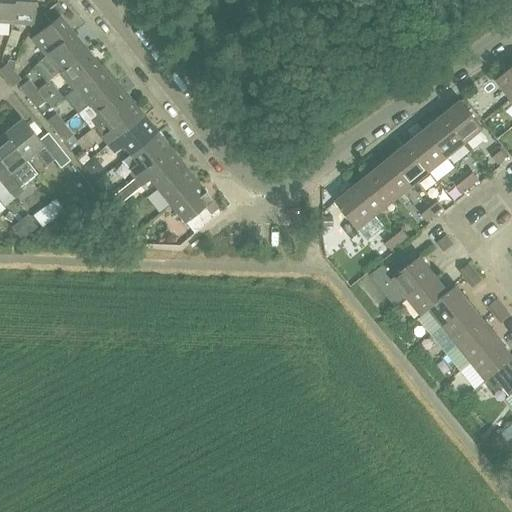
[(0,0),(0,23),(11,24),(12,0),(0,0)]
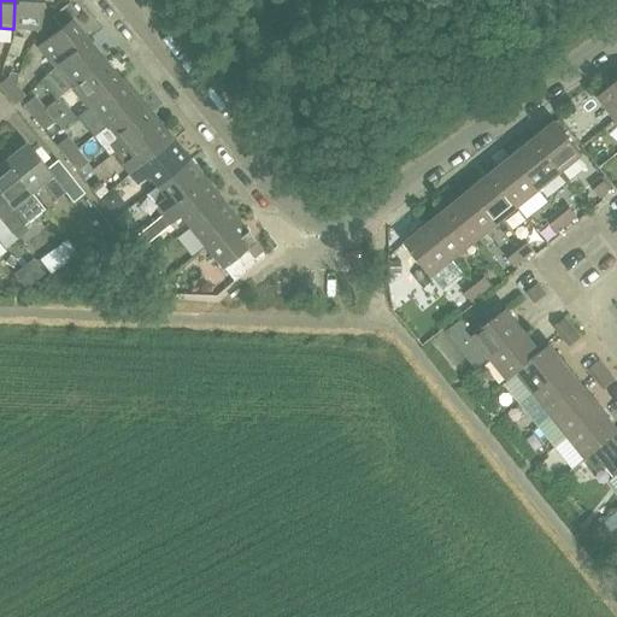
[(15,0),(13,29),(40,30),(42,0),(15,0)]
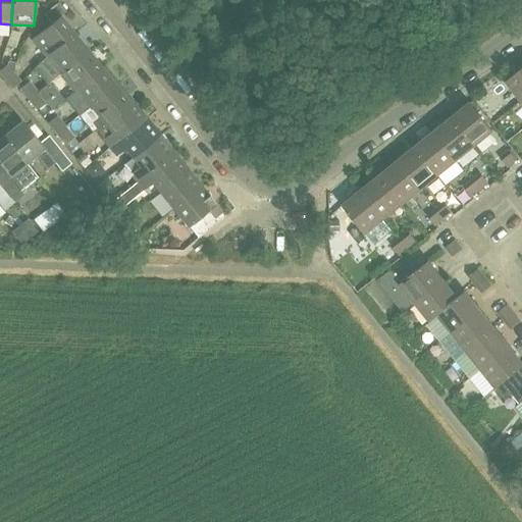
[(32,40),(46,57),(74,35),(60,16),(32,40)]
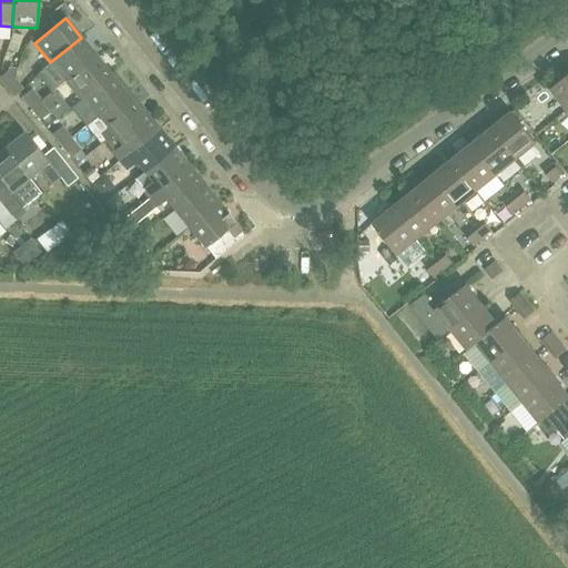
[(95,56),(81,38),(50,62),(66,81),(95,56)]
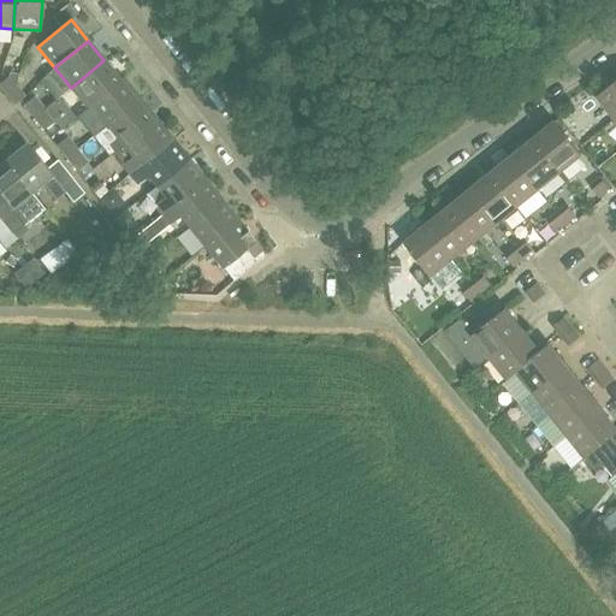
[(71,88),(87,108),(120,81),(119,80),(104,60),(71,88)]
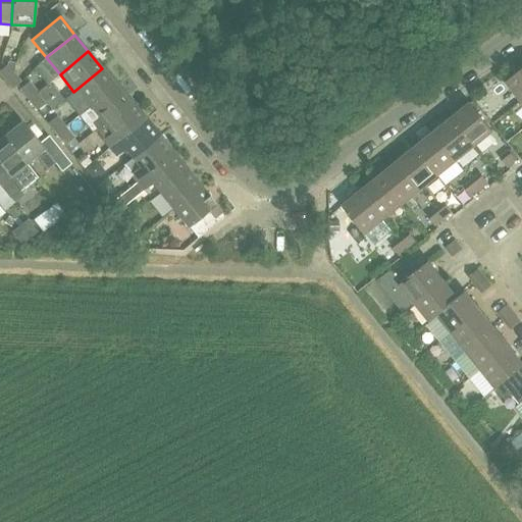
[(7,64),(0,69),(0,72),(5,81),(14,73),(16,62),(8,60),(7,64)]
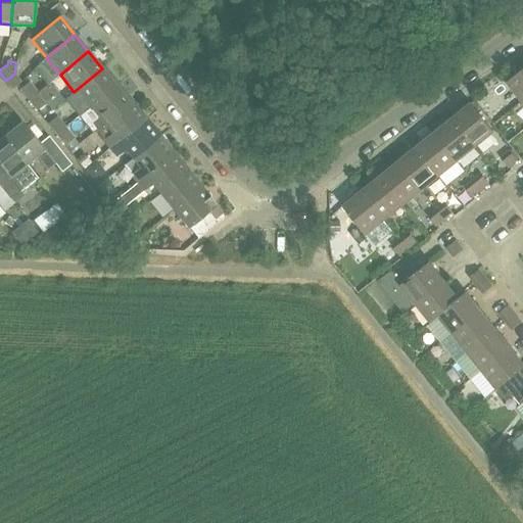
[(104,65),(101,67),(102,68),(74,92),(75,93),(78,90),(91,107),(120,84),(104,65)]
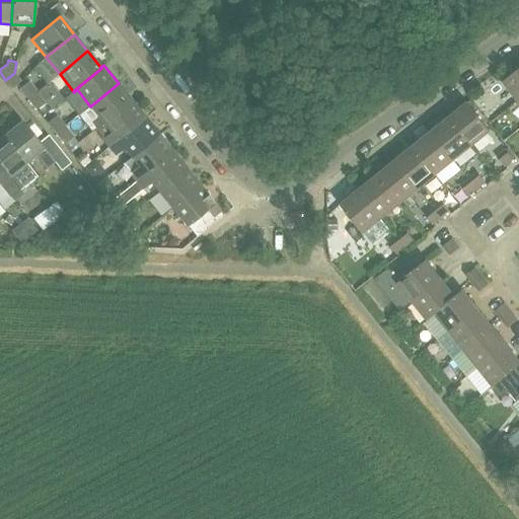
[(518,69),(503,82),(518,100),(518,98),(518,69)]
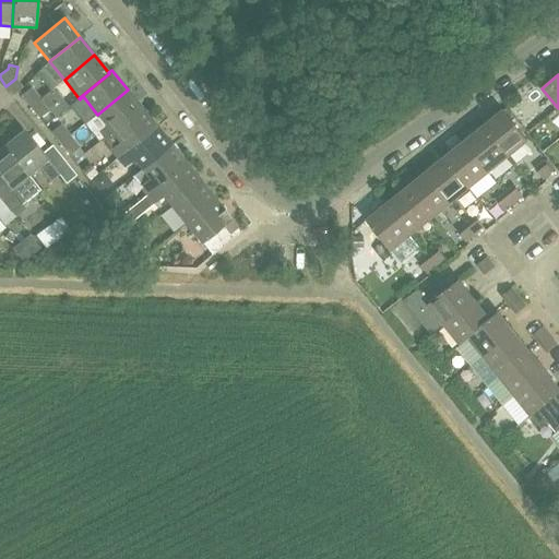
[(13,95),(16,92),(22,87),(15,79),(6,86),(13,95)]
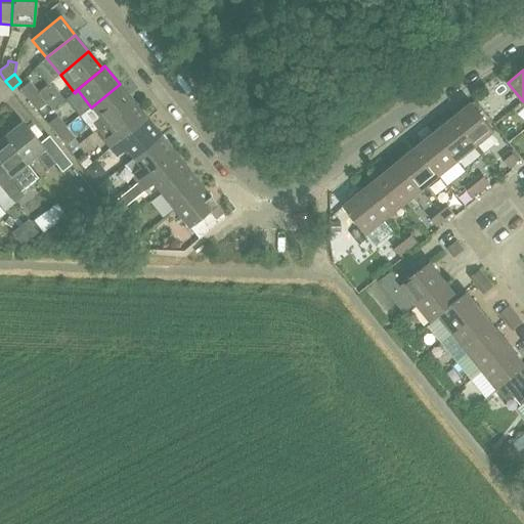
[(20,89),(29,99),(37,93),(29,82),(20,89)]
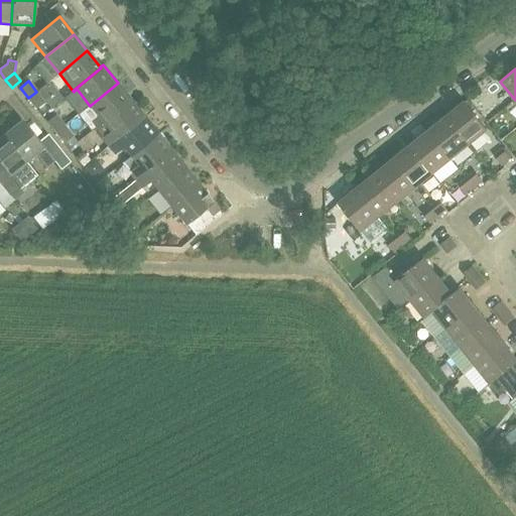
[(96,128),(103,122),(131,100),(118,83),(90,106),(98,116),(91,122),(96,128)]
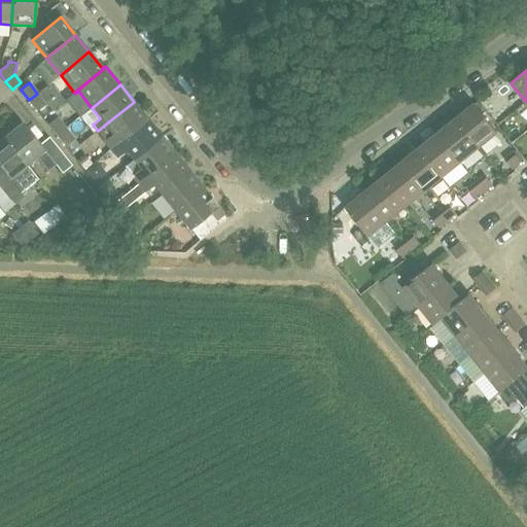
[(46,104),(37,94),(29,100),(37,111),(46,104)]
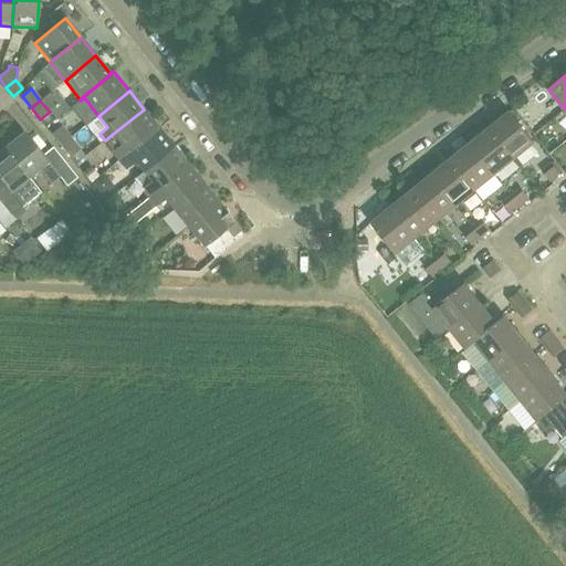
[(104,142),(112,152),(118,160),(159,128),(144,109),(113,134),(105,140),(104,142)]
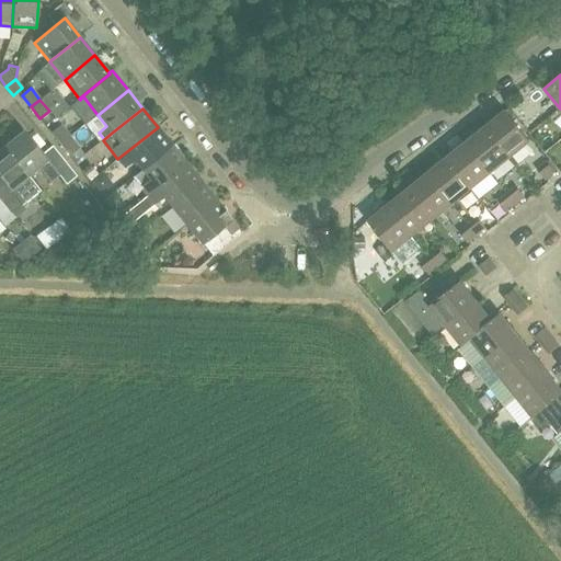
[(485,127),(510,158),(530,141),(505,111),(485,127)]
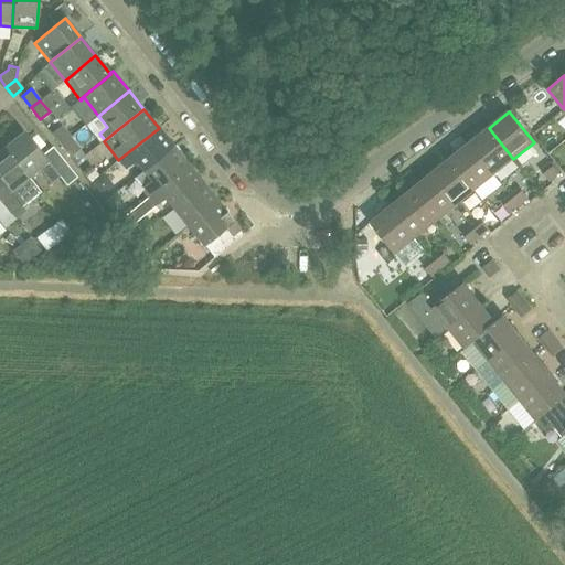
[(52,134),(61,145),(71,138),(61,126),(52,134)]
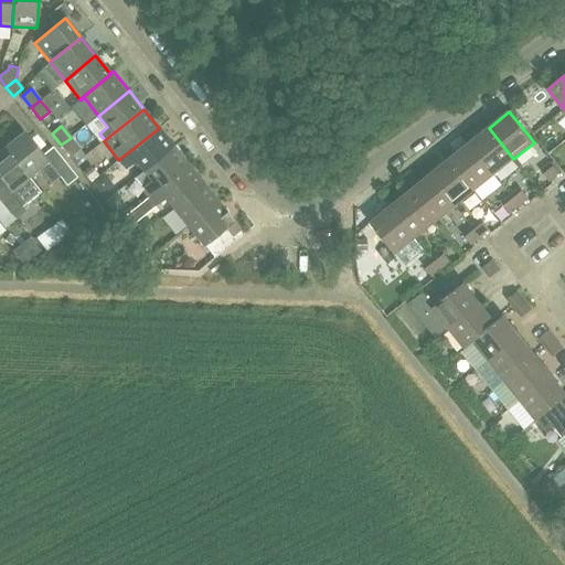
[(173,147),(159,128),(118,160),(126,169),(135,161),(142,171),(173,147)]
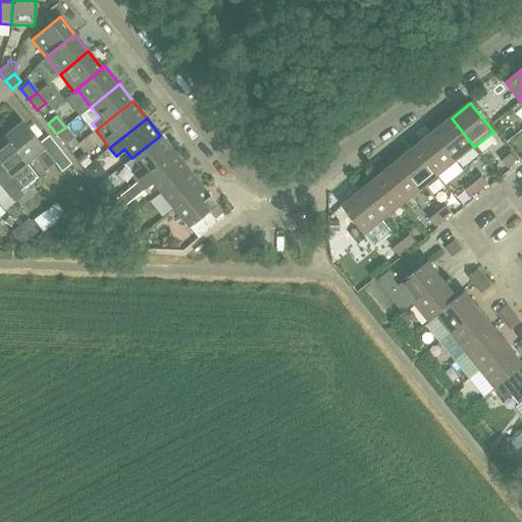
[(456,161),(474,147),(452,118),(433,133),(456,161)]
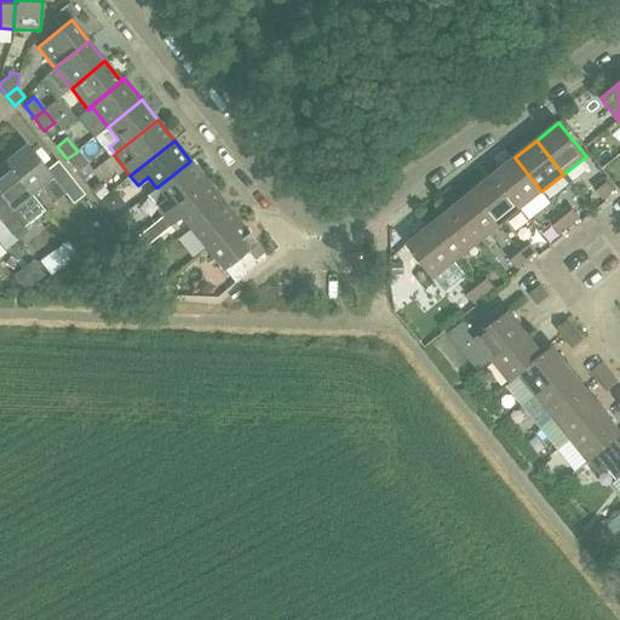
[(27,144),(5,161),(32,194),(42,185),(56,202),(65,195),(74,204),(85,195),(58,161),(47,170),(27,144)]
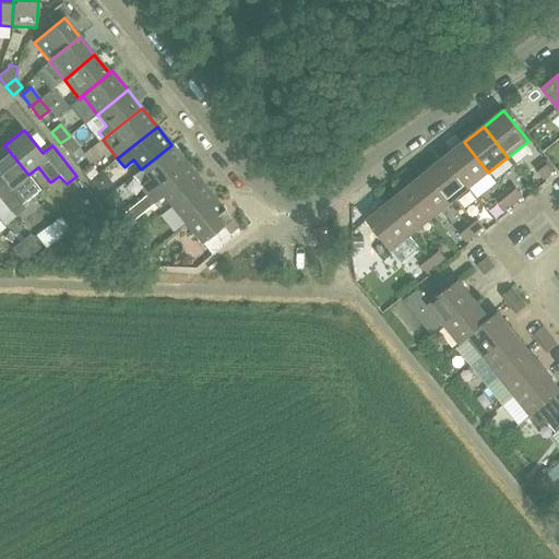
[(70,137),(60,143),(70,155),(79,147),(70,137)]
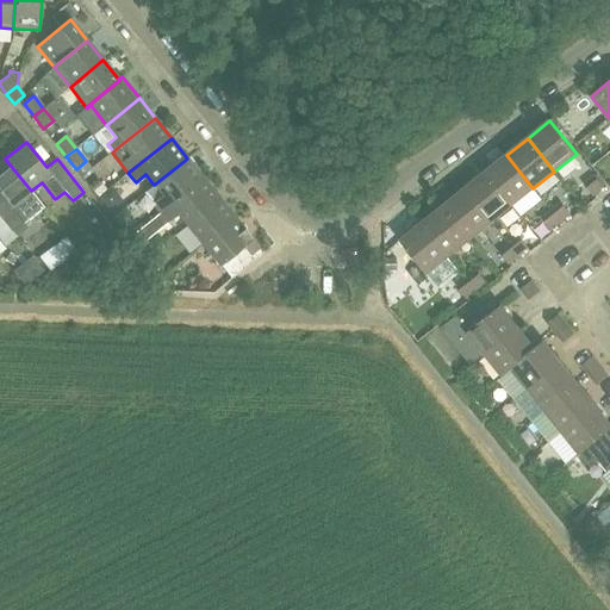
[(511,206),(533,188),(506,155),(485,173),(511,206)]
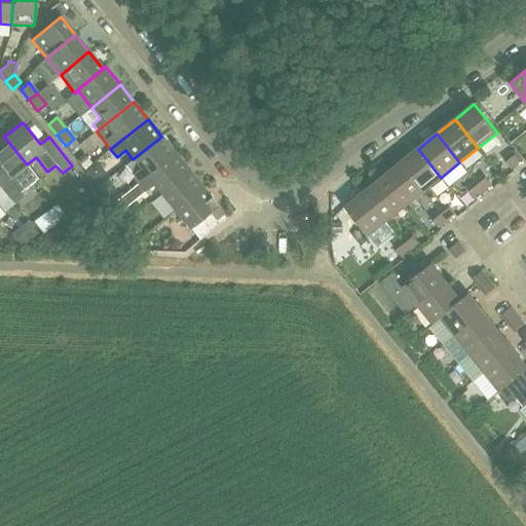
[(38,179),(27,164),(4,137),(0,140),(0,166),(4,173),(0,176),(0,186),(11,200),(38,179)]
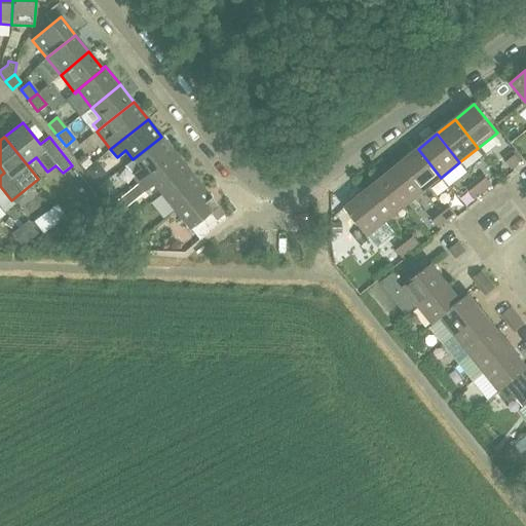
[(138,184),(176,153),(161,137),(133,159),(140,168),(132,176),(138,184)]
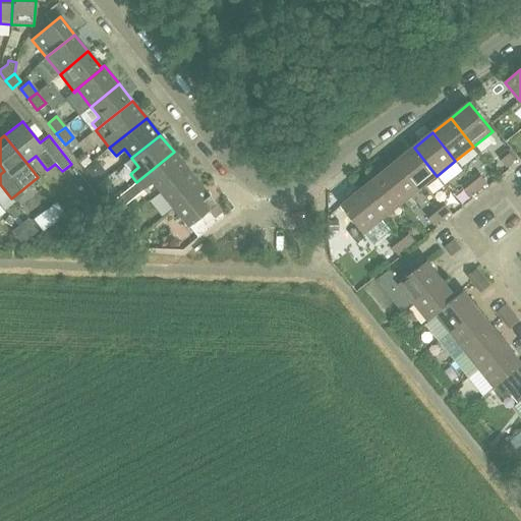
[(437,176),(414,148),(396,162),(418,190),(437,176)]
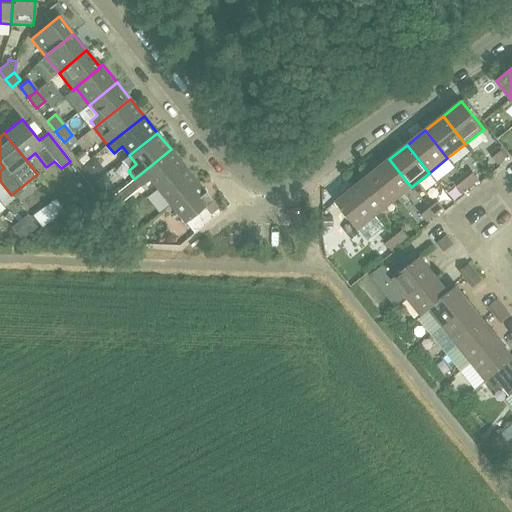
[(498,164),(506,157),(499,148),(490,155),(498,164)]
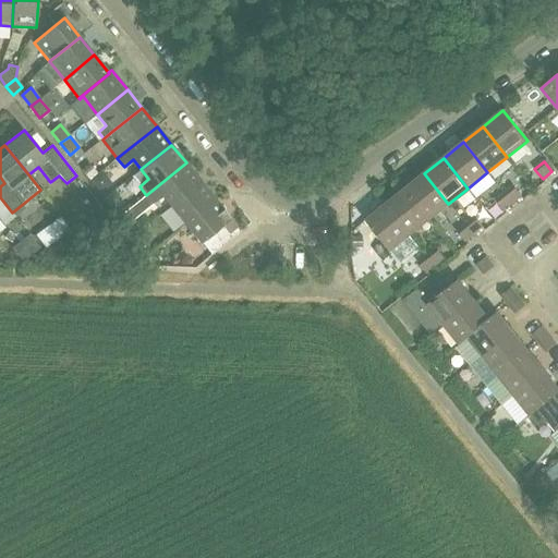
[(170,206),(201,181),(186,162),(146,195),(154,204),(162,196),(170,206)]
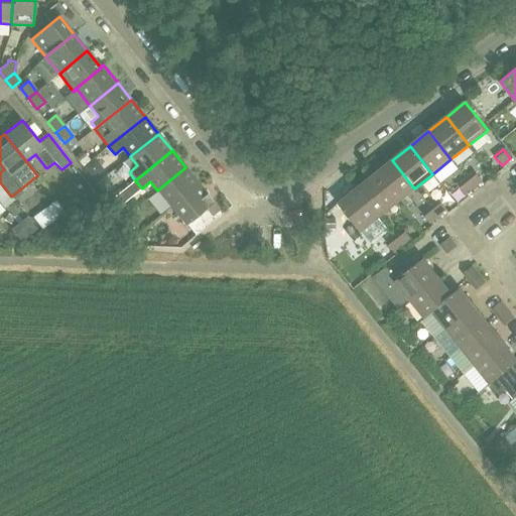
[(83,151),(76,157),(83,167),(91,160),(83,151)]
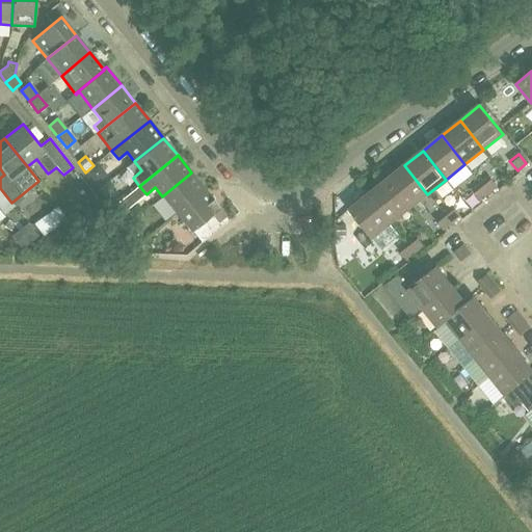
[(408,210),(427,194),(404,165),(386,181),(408,210)]
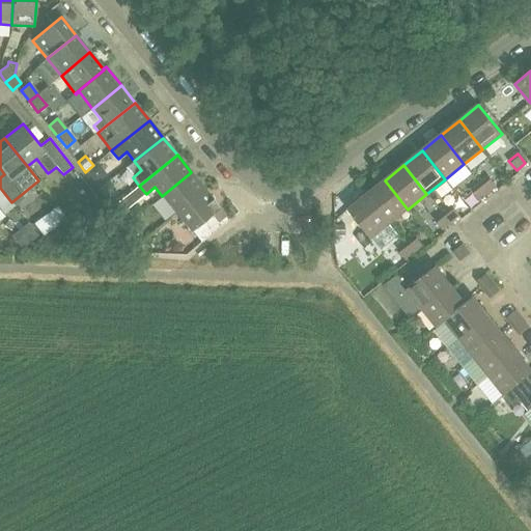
[(205,190),(195,177),(191,172),(162,196),(176,214),(205,190)]
